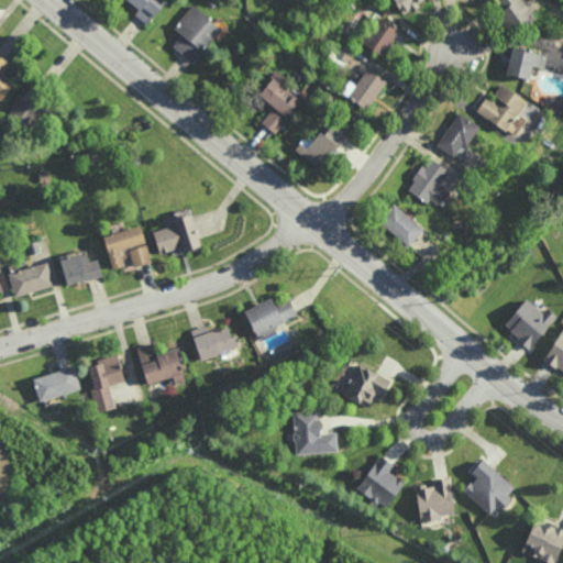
[(165,0),(146,23),(134,13),(139,9),(128,0),(165,0)]
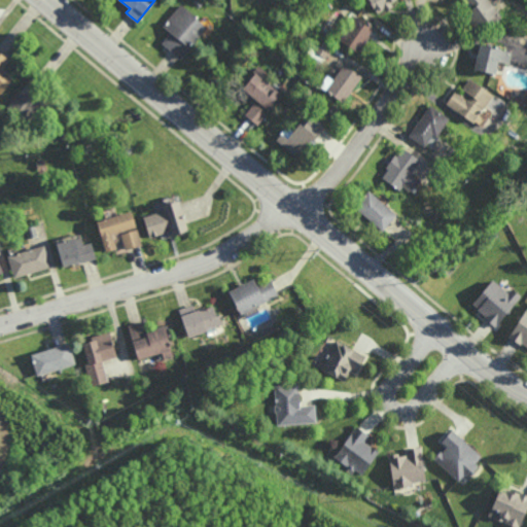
[(393,0),(389,3),(391,5),(389,7),(387,8),(385,10),(383,8),(378,12),(369,0),(393,0)]
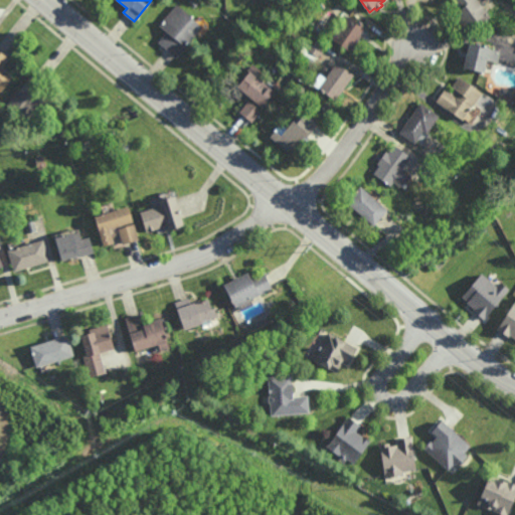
[(478,0),(482,6),(486,11),(490,17),(467,32),(454,13),(459,9),(452,0),(478,0)]
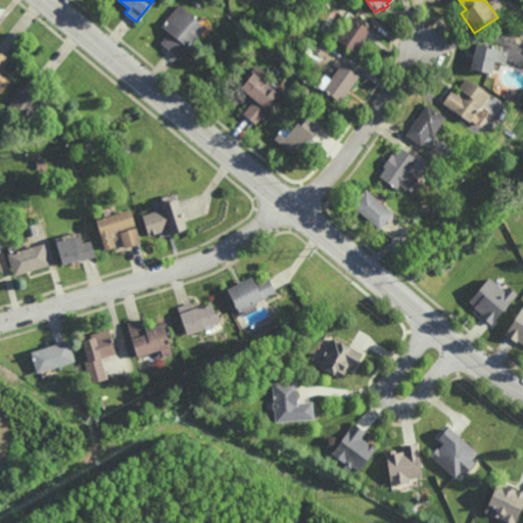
[(179,58),(160,42),(169,32),(160,25),(179,3),(205,26),(188,46),(189,47),(179,58)]
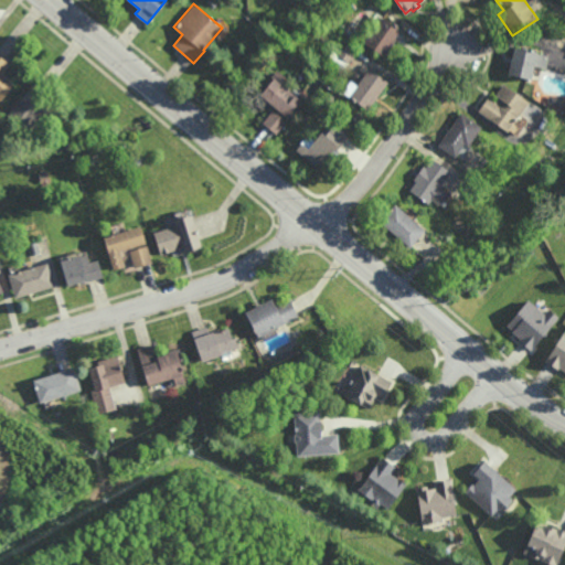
[(392,23),(393,22),(397,25),(396,27),(401,29),(396,36),(394,39),(395,40),(392,45),(391,44),(383,56),(363,42),(365,40),(372,29),(376,23),(381,17),(382,16),(384,17),(391,22),(392,23)]
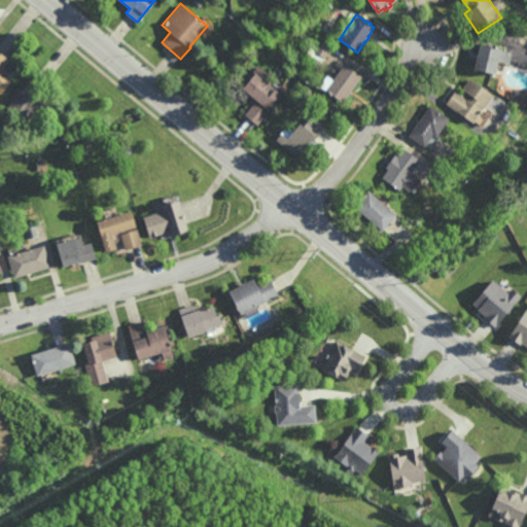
[(325,59),(324,59),(315,51),(323,40),(334,47),(332,49),(325,59)]
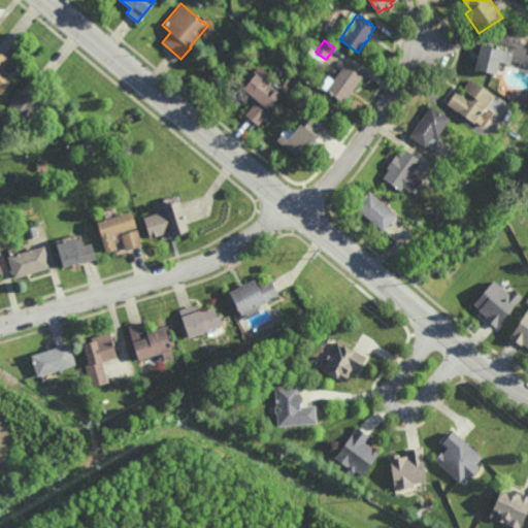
[(509,63),(509,64),(505,63),(500,62),(498,61),(497,66),(498,68),(497,71),(496,71),(496,72),(495,75),(474,70),(476,59),(477,54),(481,43),(501,48),(500,50),(508,52),(512,53),(509,63)]
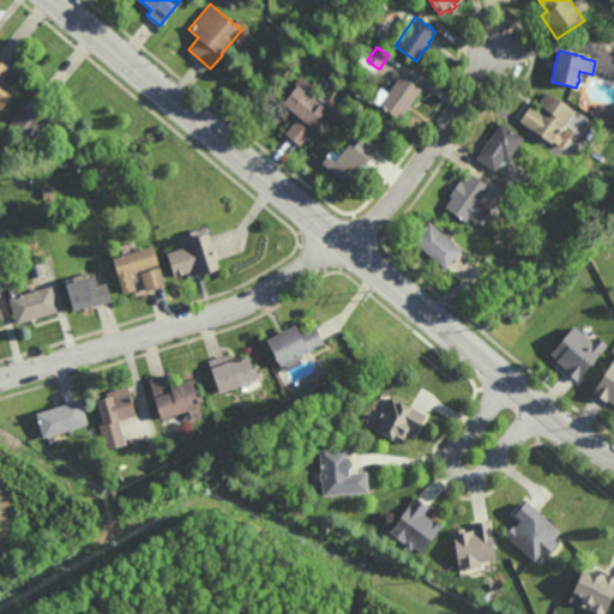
[(0,59),(11,68),(4,78),(17,90),(0,110),(0,59)]
